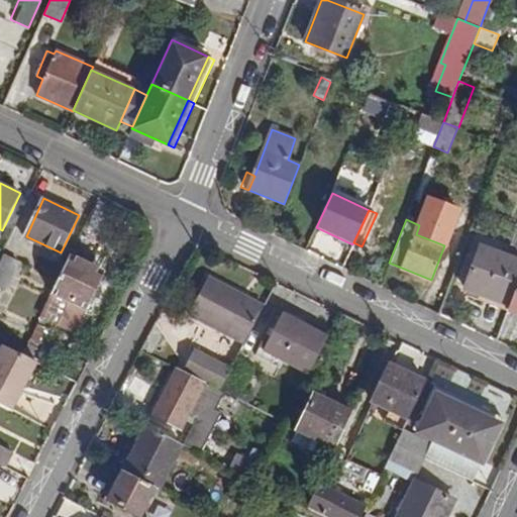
[(463,289),(509,306),(516,285),(516,259),(512,256),(481,244),(463,289)]
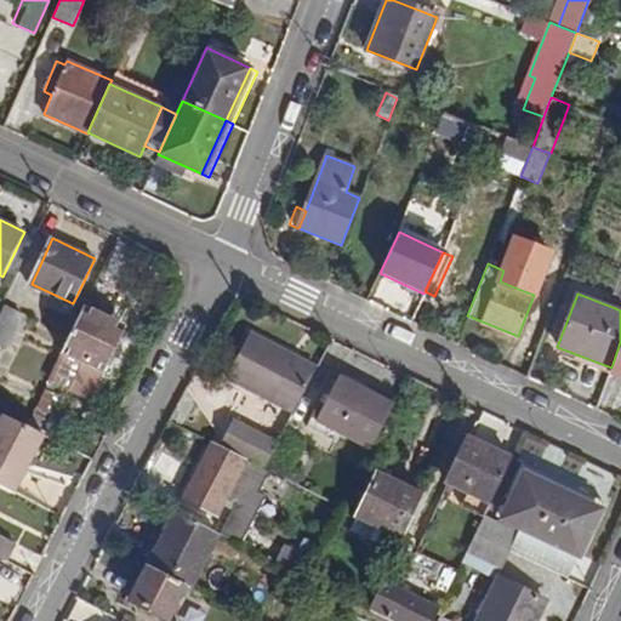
[(127,325),(85,305),(62,353),(104,374),(127,325)]
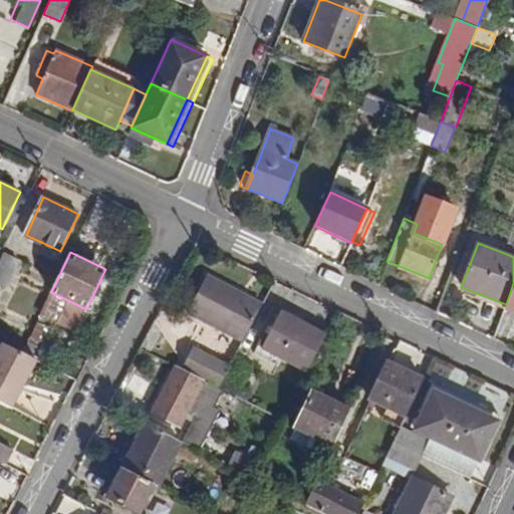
[(20,260),(6,253),(0,264),(0,285),(5,288),(20,260)]
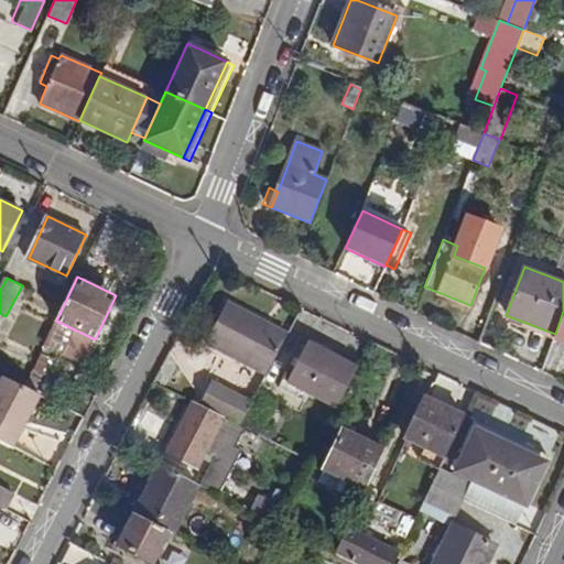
[(289,336),(227,303),(206,343),(268,375),(289,336)]
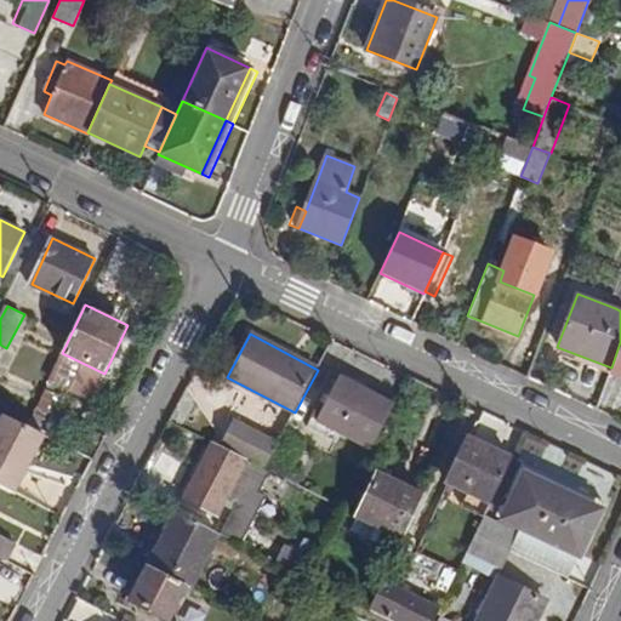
[(620,342),(611,368),(609,374),(620,377),(620,342)]
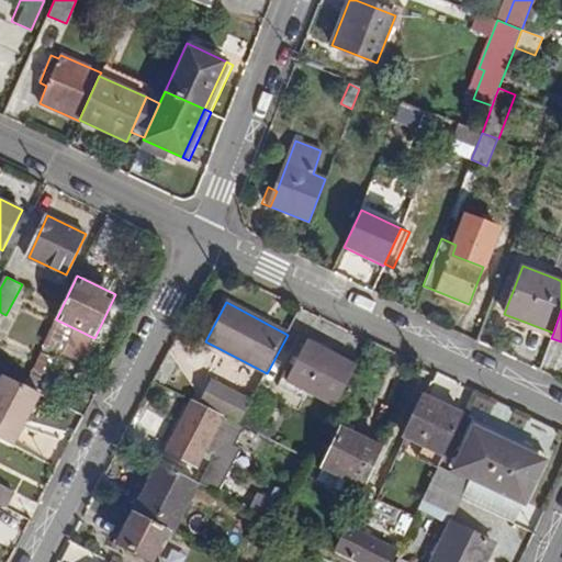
[(83,359),(94,338),(56,319),(45,340),(83,359)]
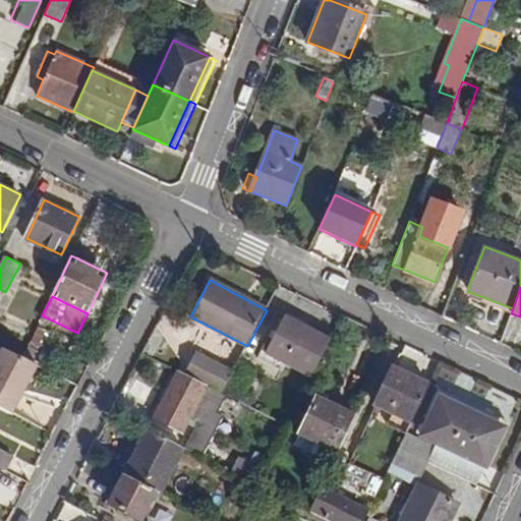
[(331,340),(285,316),(266,352),(312,377),(331,340)]
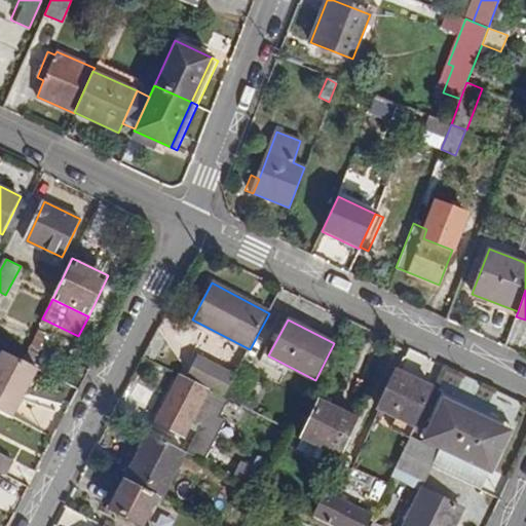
[(38,367),(3,349),(0,354),(0,410),(12,417),(38,367)]
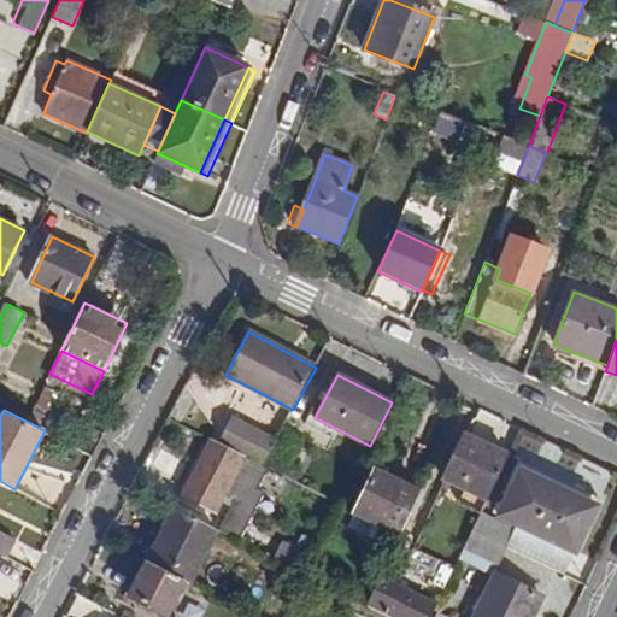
[(221,442),(247,456),(262,463),(274,441),(231,419),(221,442)]
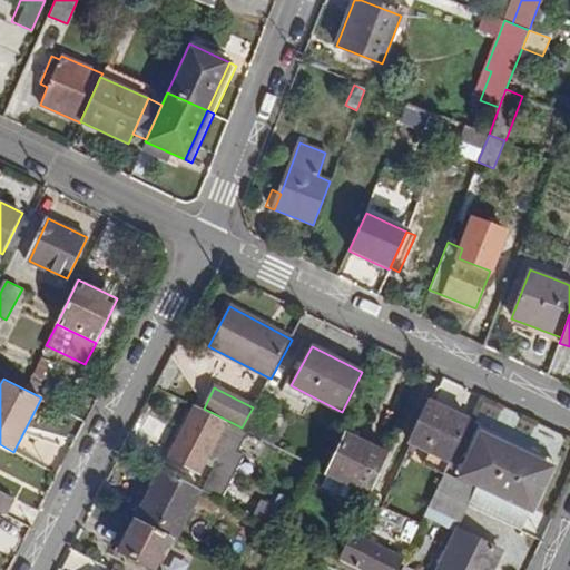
[(470,419),(429,400),(408,443),(449,463),(470,419)]
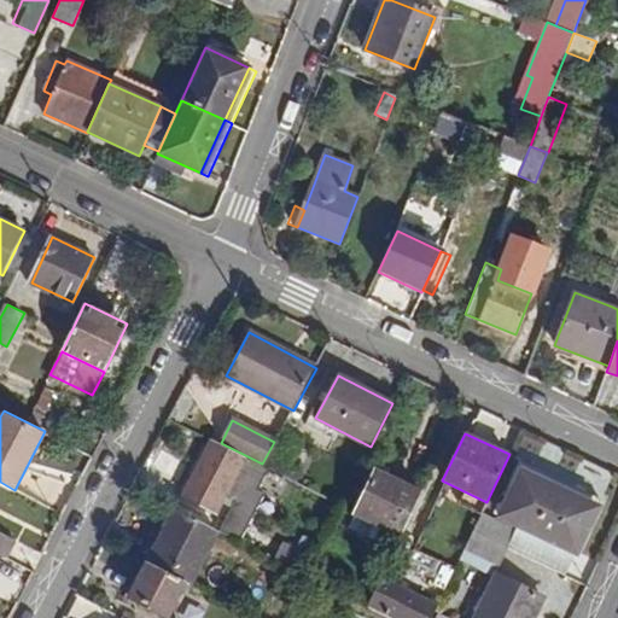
[(248,456),(221,443),(213,438),(182,495),(217,514),(248,456)]
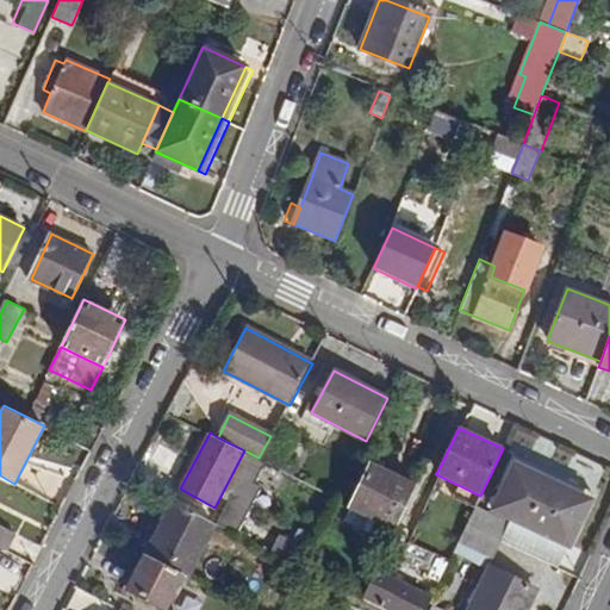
[(467,524),(502,541),(559,568),(570,547),(493,510),(515,467),(592,503),(597,492),(503,448),(480,496),(467,524)]
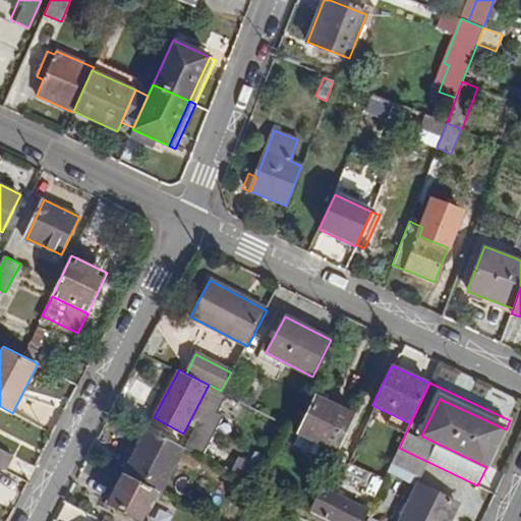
[(252,405),(256,394),(231,385),(227,396),(252,405)]
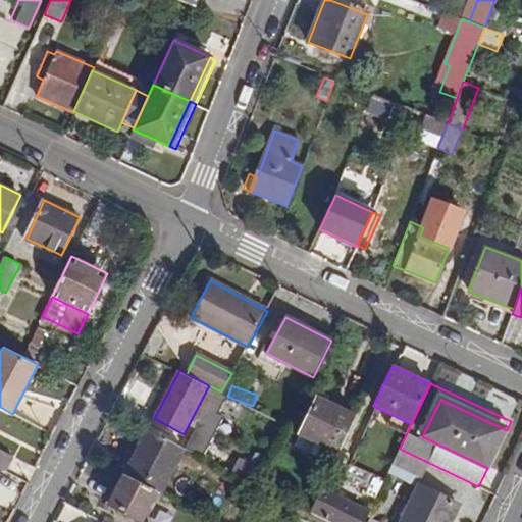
[(356,416),(317,398),(300,434),(338,454),(356,416)]
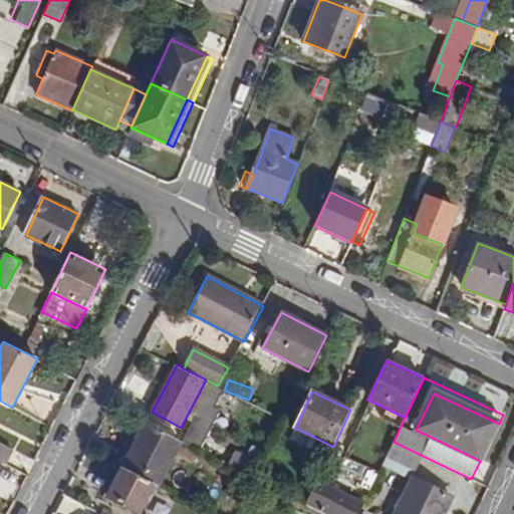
[(499,424),(434,394),(416,430),(480,461),(499,424)]
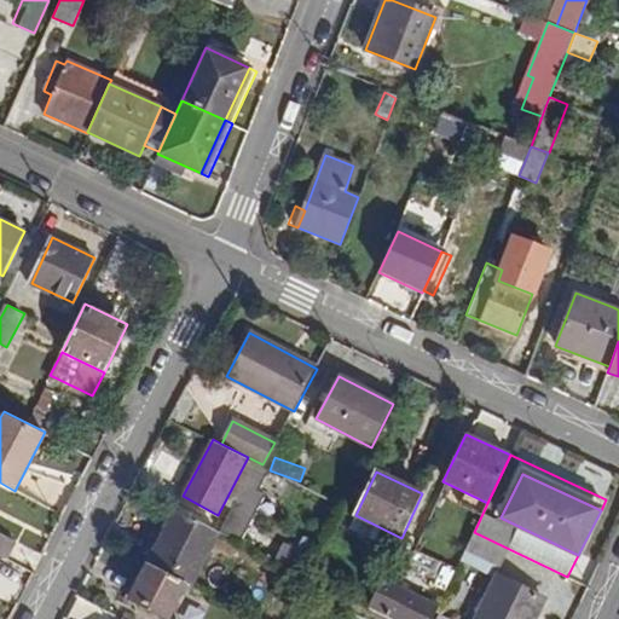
[(175,509),(148,563),(187,583),(192,586),(220,532),(175,509)]
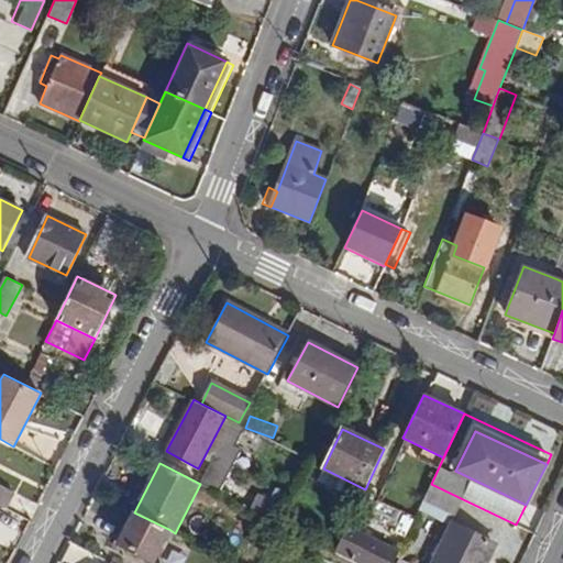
[(294,482),(282,475),(269,498),(258,493),(251,509),(277,522),(286,506),(283,504),(294,482)]
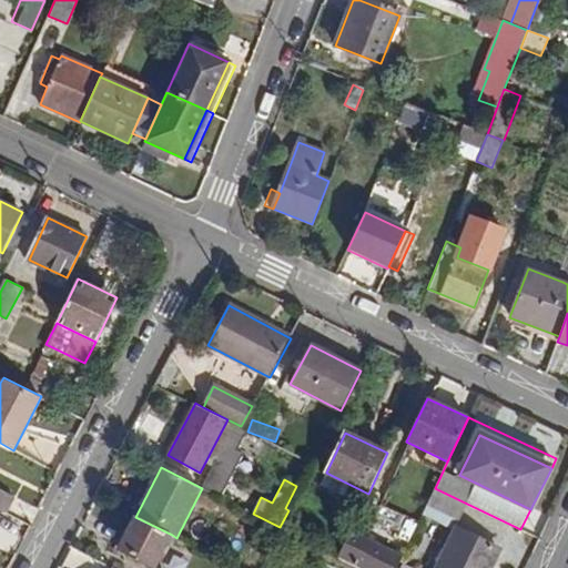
[(467,504),(435,488),(424,513),(455,529),(467,504)]
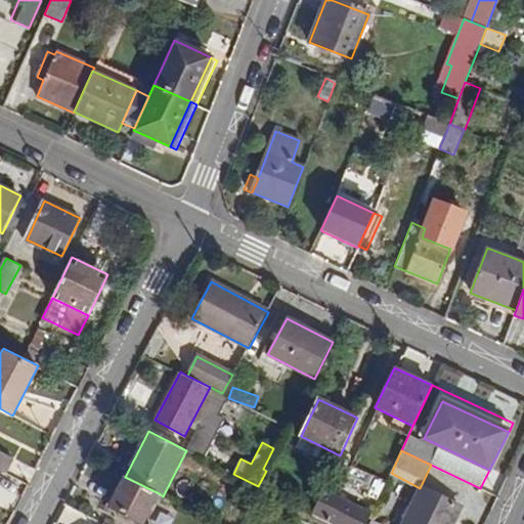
[(13,459),(0,451),(0,468),(6,471),(13,459)]
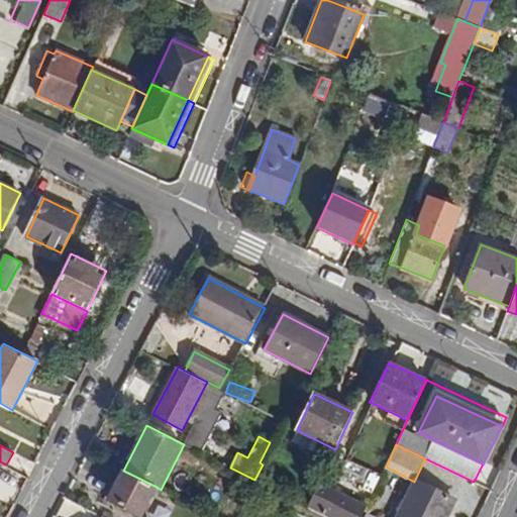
[(137,516),(140,516),(157,487),(123,471),(108,501),(137,516)]
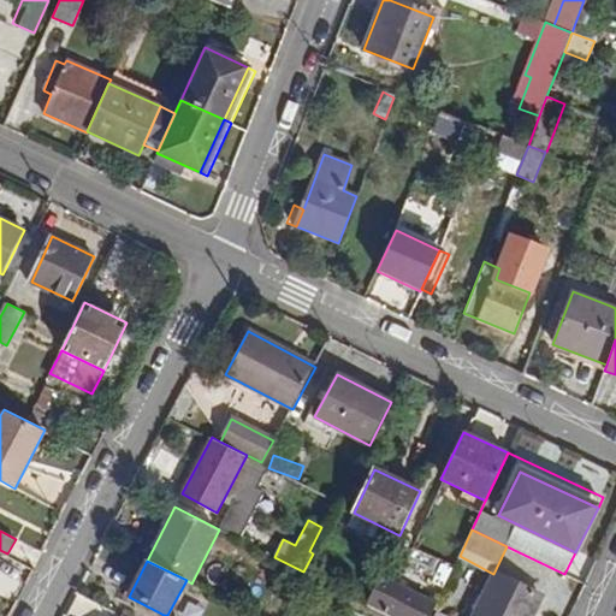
[(472,615),(533,615),(543,598),(493,574),(472,615)]
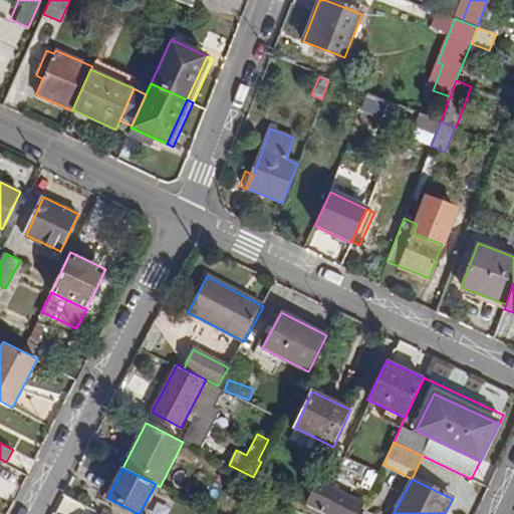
[(358,513),(364,503),(317,480),(306,504),(327,513),(358,513)]
